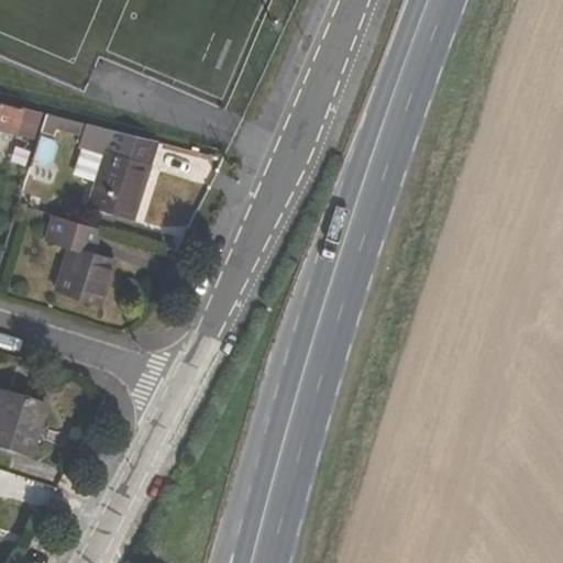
[(0,100),(0,127),(19,132),(25,108),(0,100)]
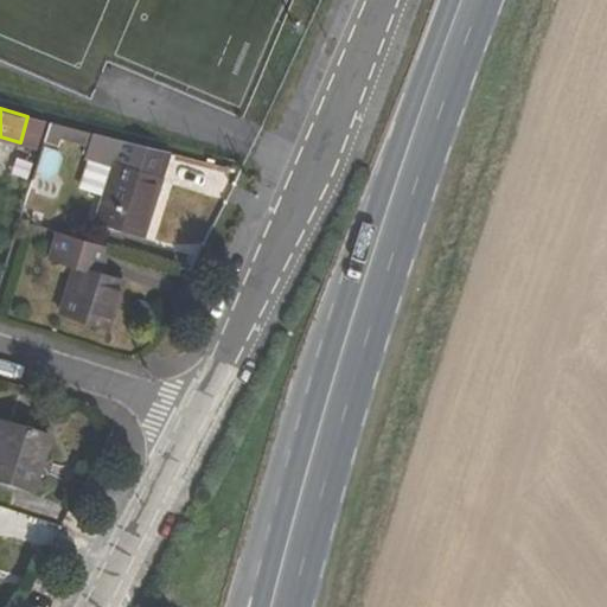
[(141,127),(160,132),(164,119),(145,114),(141,127)]
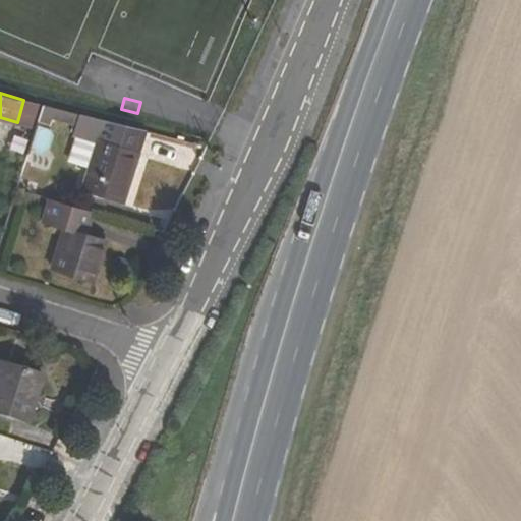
[(44,105),(23,100),(17,122),(37,127),(44,105)]
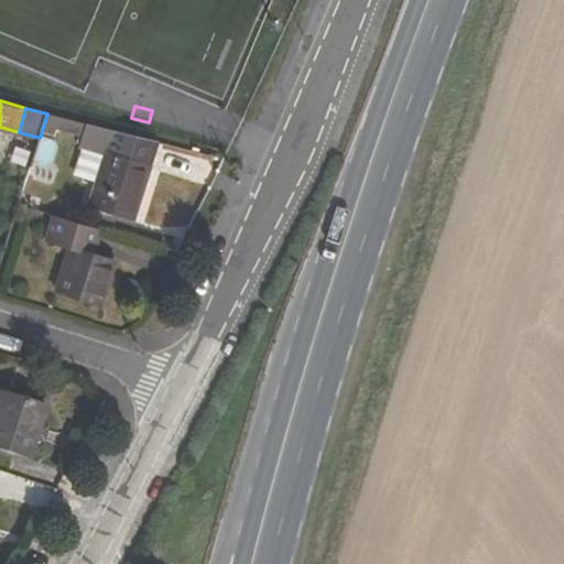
[(87,206),(134,220),(159,143),(110,130),(87,206)]
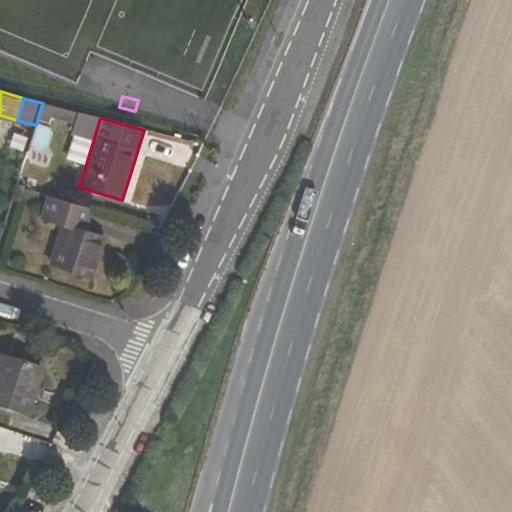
[(84,230),(91,208),(49,195),(42,220),(63,226),(51,265),(90,277),(103,236),(84,230)]
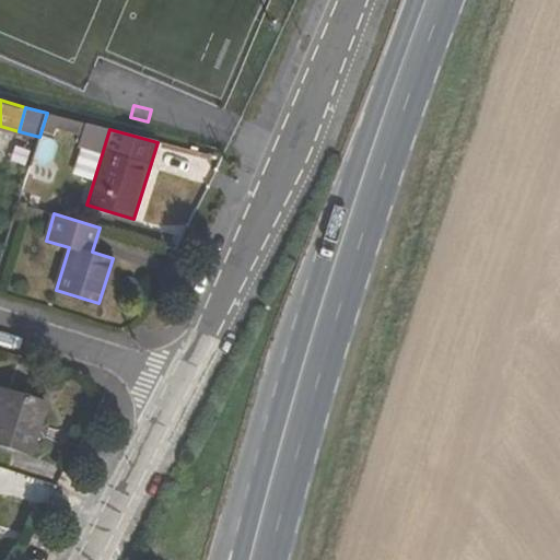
[(35,439),(45,441),(47,429),(39,426),(45,406),(1,392),(0,395),(0,445),(31,456),(35,439)]
